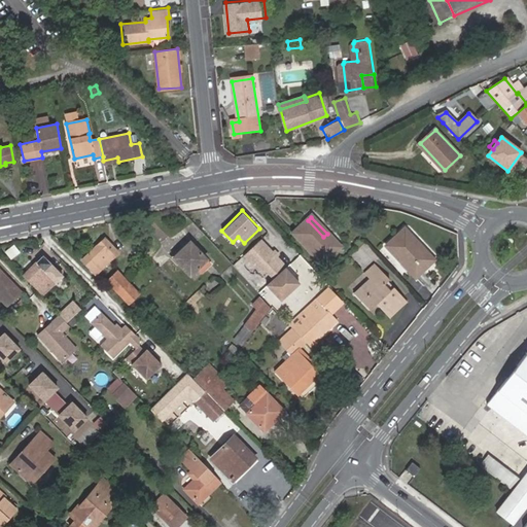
[(323,237),(308,220),(292,234),(322,266),(341,248),(327,234),(323,237)]
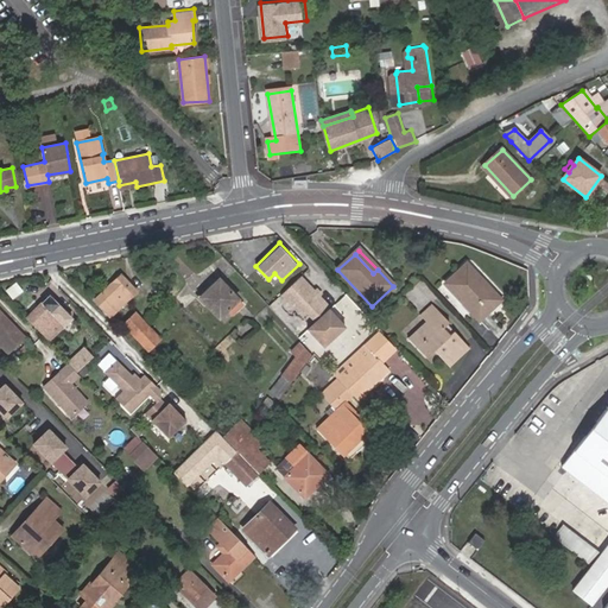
[(480,286),(485,283),(466,264),(462,267),(480,286)]
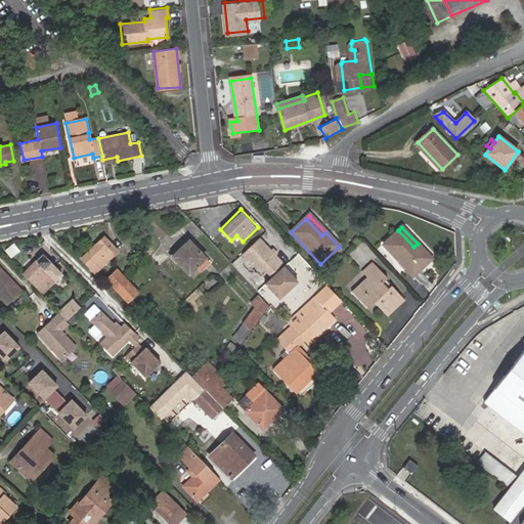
[(412,277),(431,259),(418,244),(413,247),(398,230),(383,245),(412,277)]
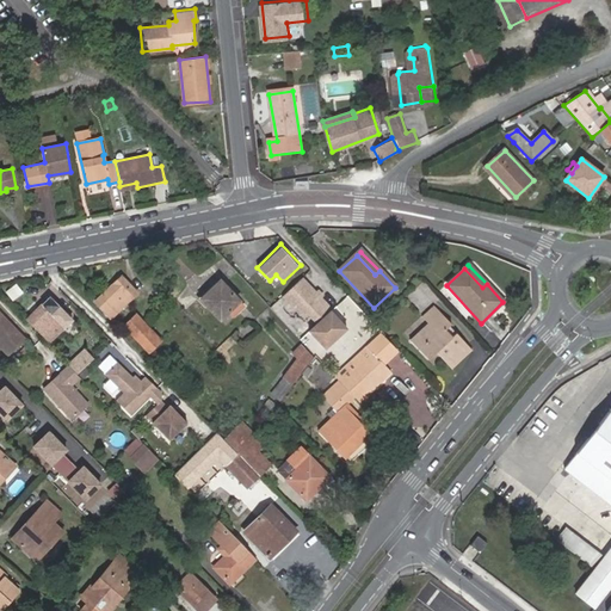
[(124,277),(96,302),(110,319),(139,294),(124,277)]
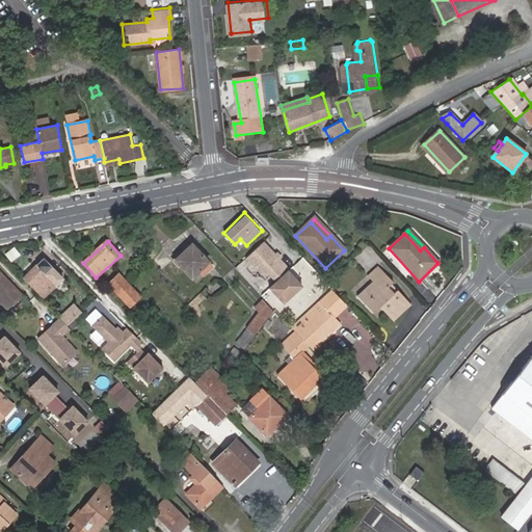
[(288,267),(264,242),(246,259),(260,273),(268,273),(274,280),(288,267)]
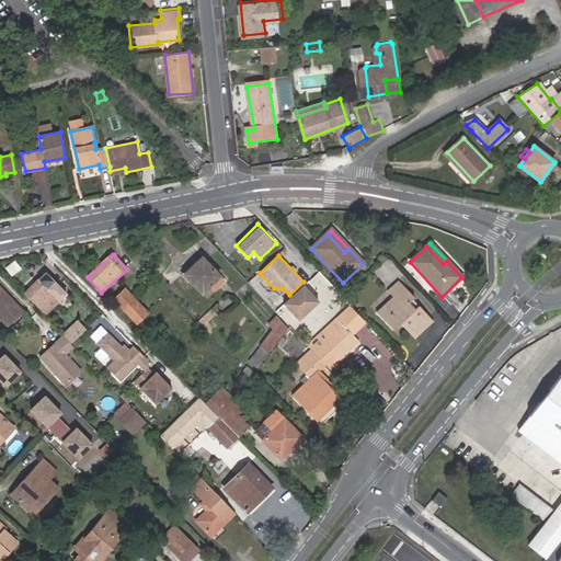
[(216,290),(222,284),(224,282),(203,259),(196,265),(199,268),(190,278),(203,294),(209,287),(213,290),(216,290)]
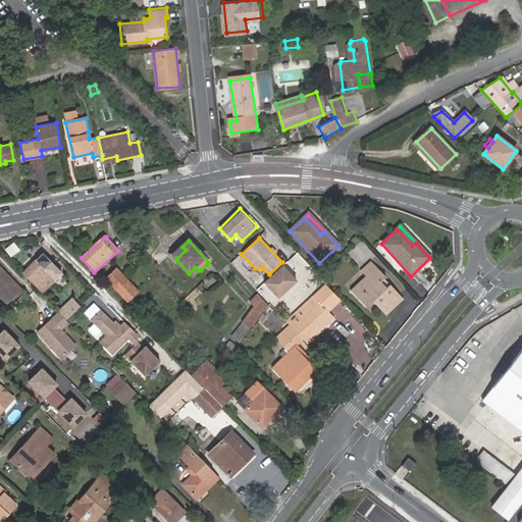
[(13,243),(4,250),(9,256),(18,250),(13,243)]
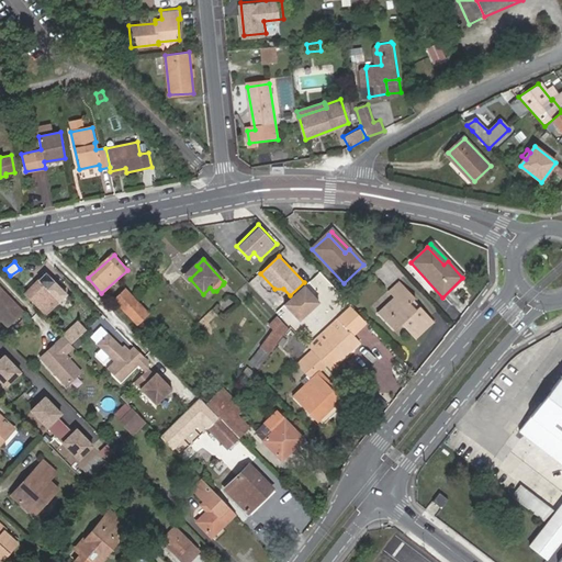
[(200,269),(197,266),(187,276),(190,279),(200,269)]
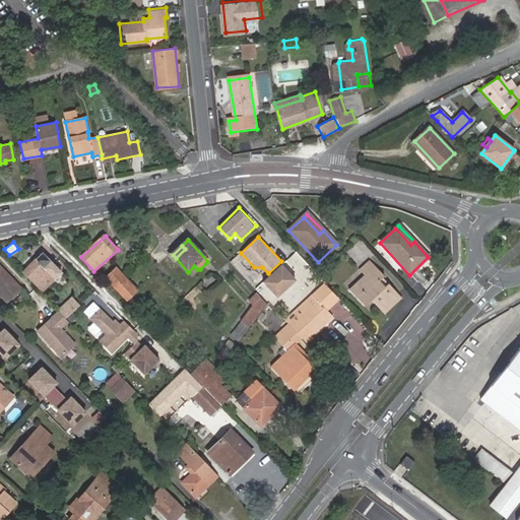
[(45,267),(50,261),(43,254),(37,260),(38,261),(25,274),(39,287),(52,274),(45,267)]
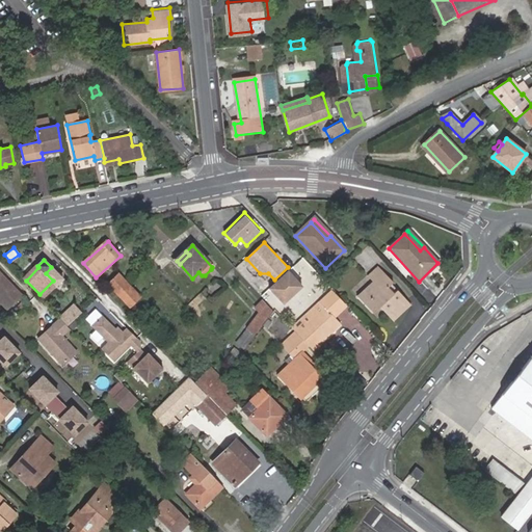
[(372,284),(358,296),(356,294),(355,296),(373,314),(379,308),(394,323),(395,322),(393,320),(408,304),(410,307),(413,306),(398,290),(393,294),(388,288),(393,284),(377,266),(375,267),(377,269),(369,277),(367,275),(366,276),(372,284)]
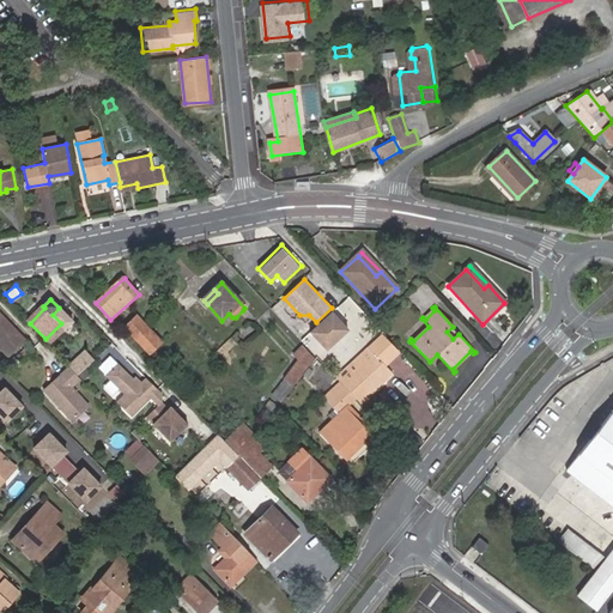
[(67,316),(59,308),(53,315),(61,323),(67,316)]
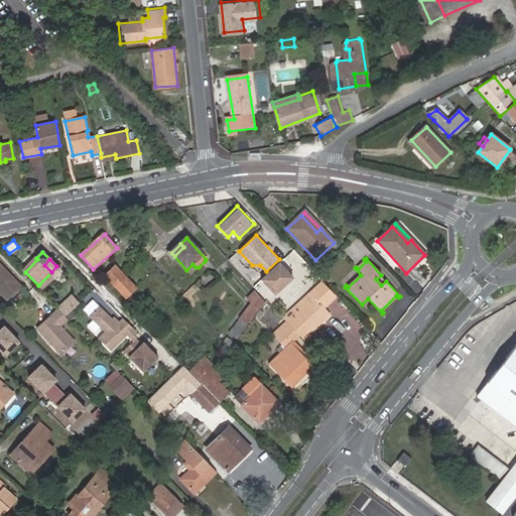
[(294,277),(280,262),(261,279),(275,295),(294,277)]
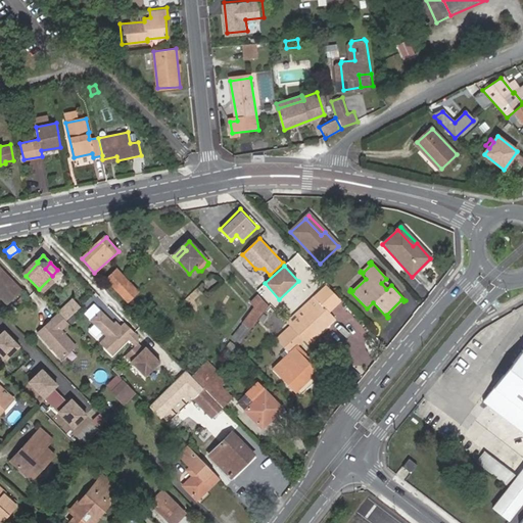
[(0,295),(8,304),(22,290),(0,267),(0,295)]
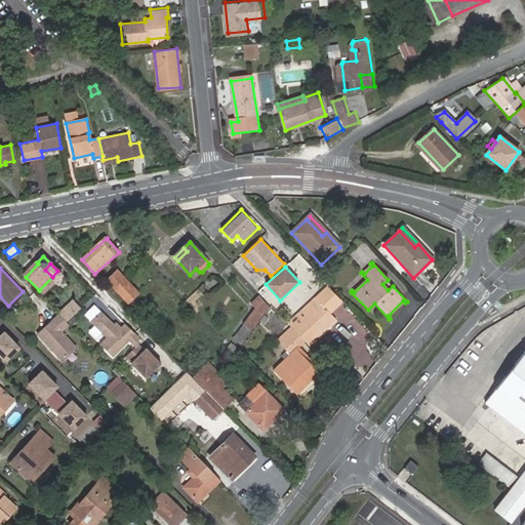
[(113,285),(128,301),(138,292),(117,270),(107,279),(113,285)]
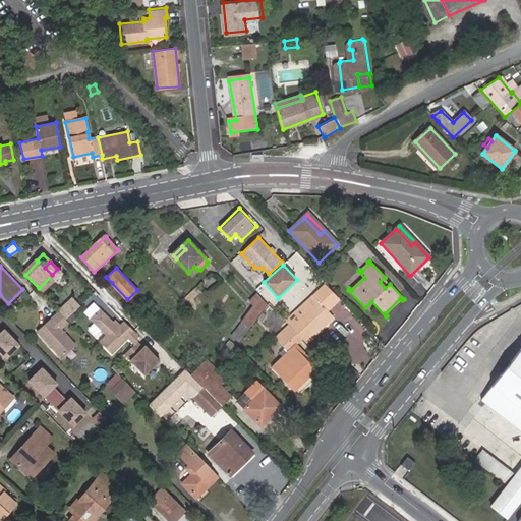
[(108,286),(124,303),(127,299),(112,283),(108,286)]
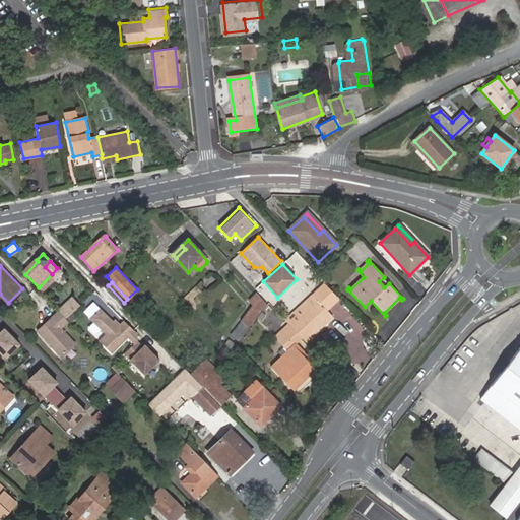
[(284,321),(305,341),(331,315),(328,311),(340,299),(324,282),(284,321)]
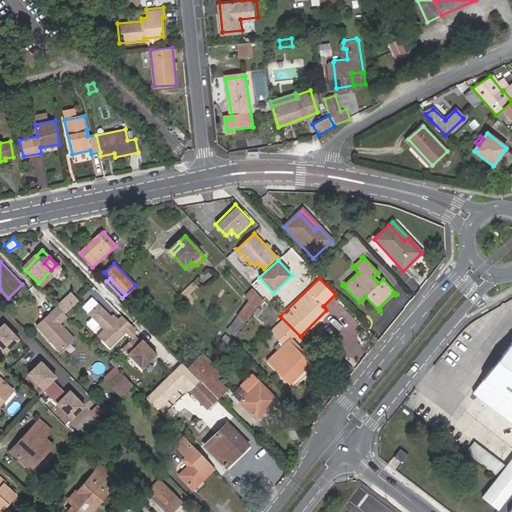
[(253,290),(231,313),(242,322),(263,299),(253,290)]
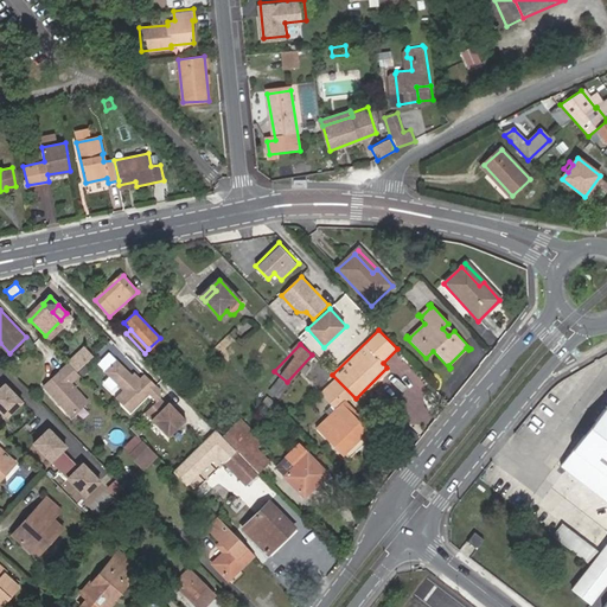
[(116,362),(106,372),(125,390),(115,400),(131,414),(149,395),(157,402),(164,395),(145,376),(140,379),(139,382),(132,376),(116,362)]
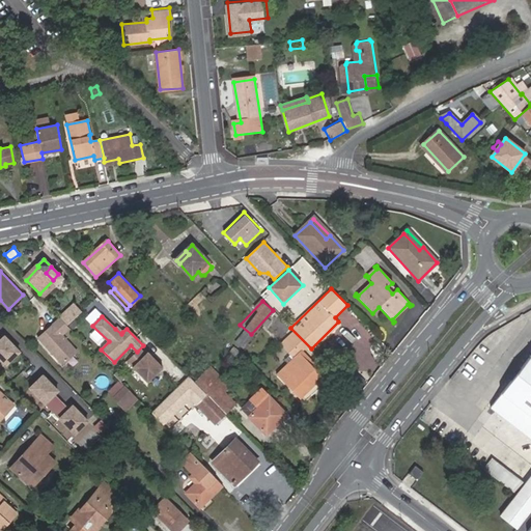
[(63,365),(78,352),(62,335),(70,328),(60,318),(38,339),(63,365)]
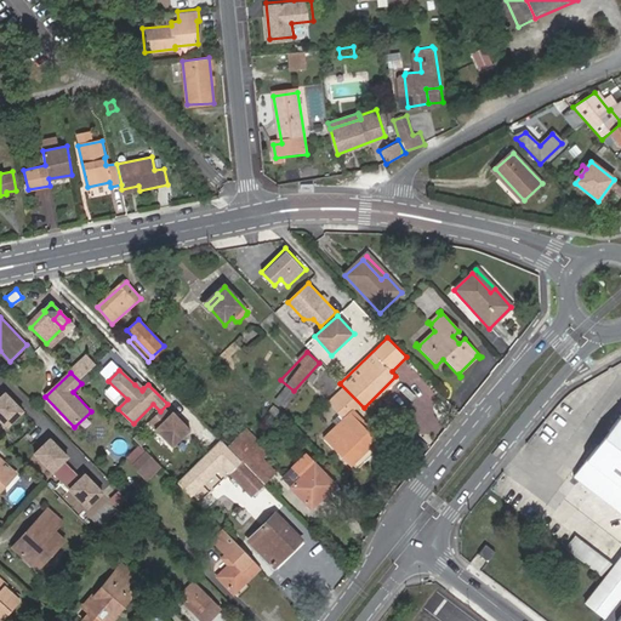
[(320,376),(313,389),(328,397),(334,383),(320,376)]
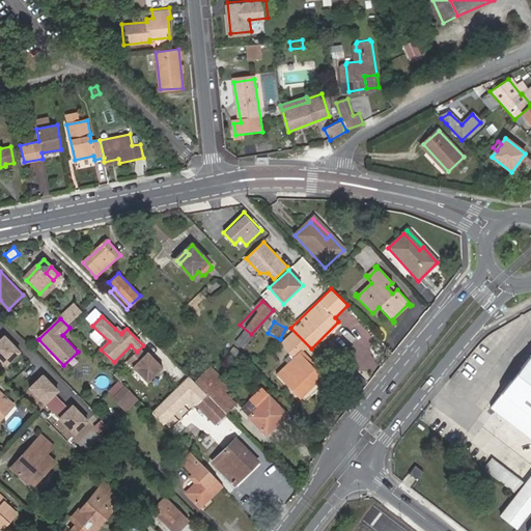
[(311,348),(313,351),(341,325),(338,322),(311,348)]
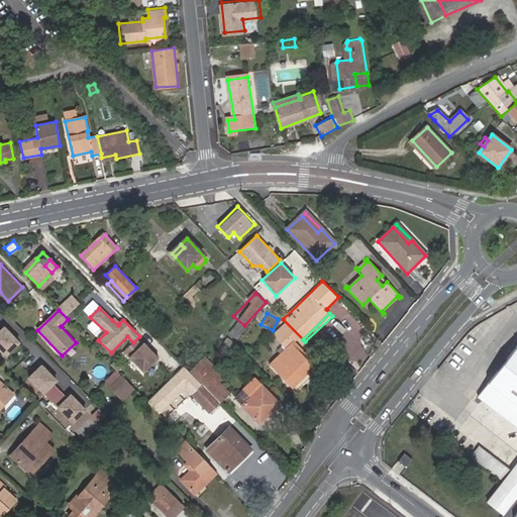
[(20,342),(4,325),(0,329),(0,349),(7,356),(20,342)]
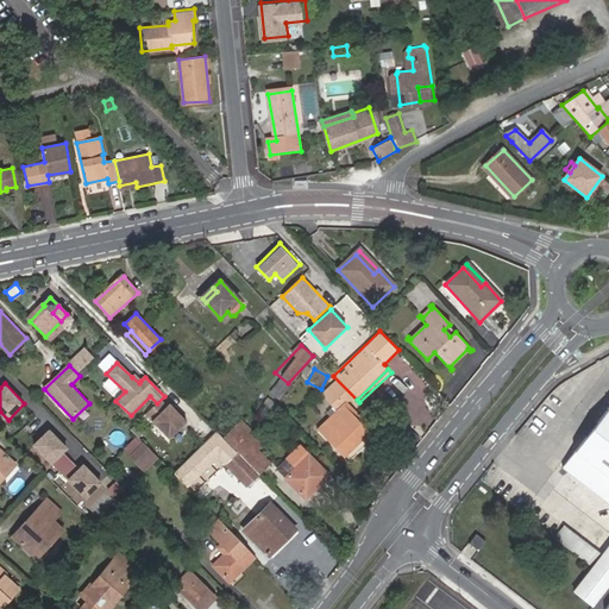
[(338,410),(318,429),(343,457),(368,432),(343,405),(352,396),(340,383),(326,397),(338,410)]
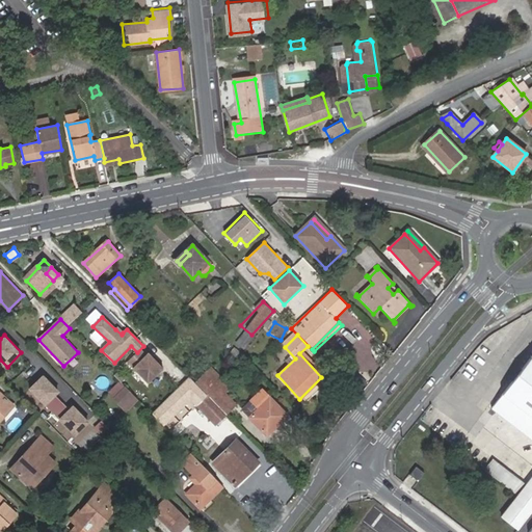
[(128,363),(149,382),(162,369),(141,349),(137,352),(128,363)]
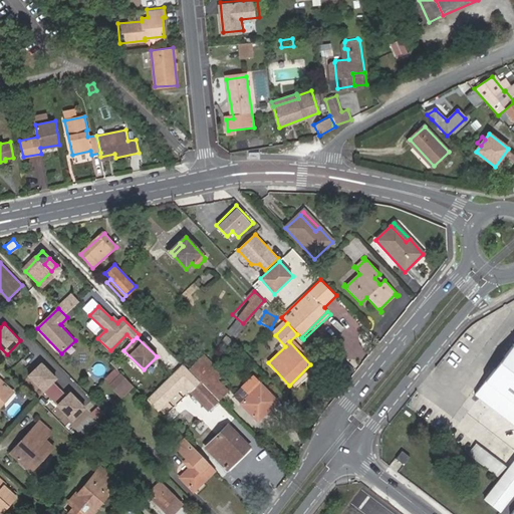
[(513,341),(474,394),(513,424),(513,341)]
